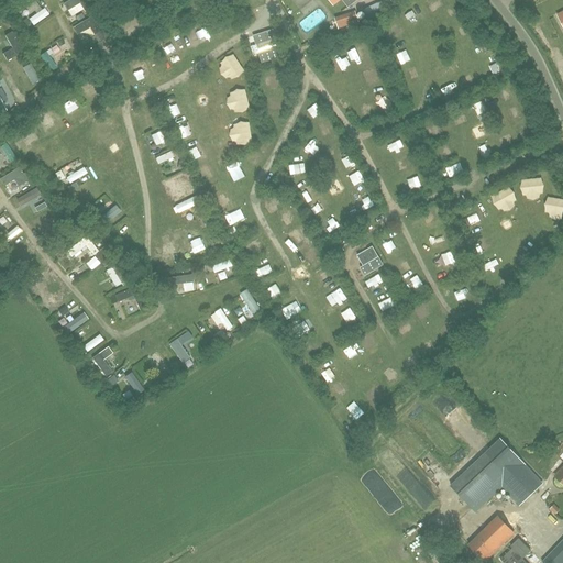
[(74,18),(86,10),(81,2),(68,11),(74,18)]
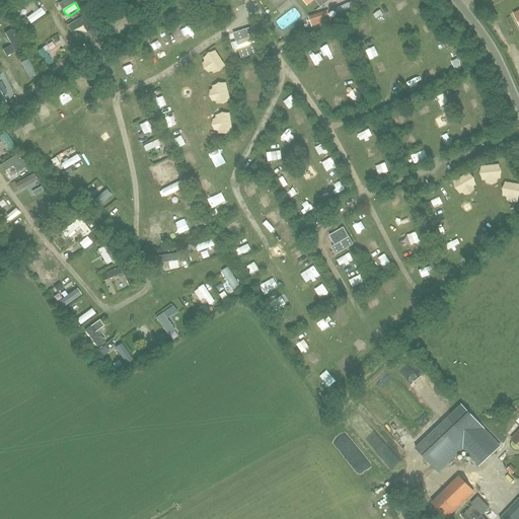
[(32,24),(48,13),(43,7),(28,18),(32,24)]
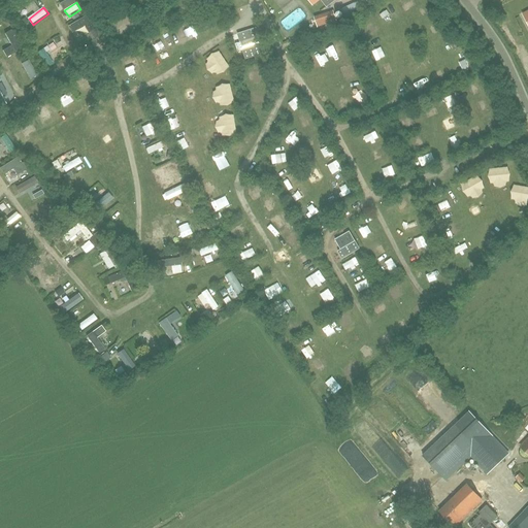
[(333,10),(321,14),(323,19),(316,21),(317,26),(335,20),(333,10)]
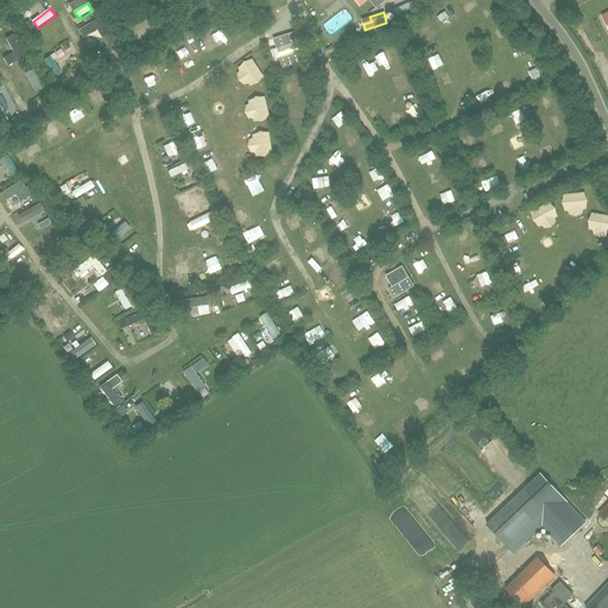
[(83,30),(93,45),(113,32),(103,17),(83,30)]
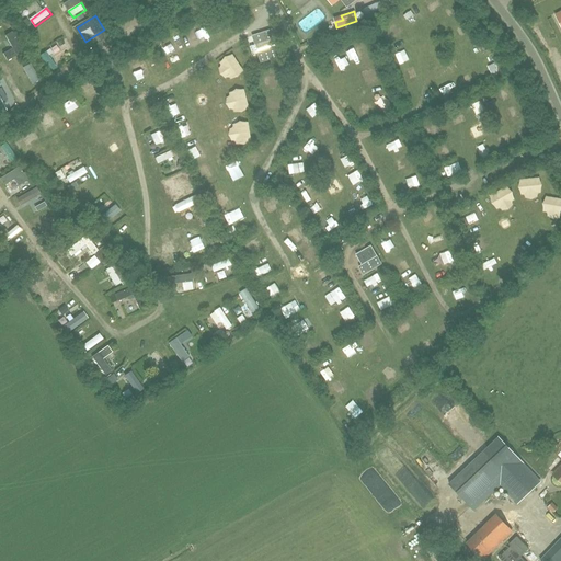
[(261,59),(267,57),(268,59),(277,57),(276,54),(284,52),(276,29),(253,35),(261,59)]
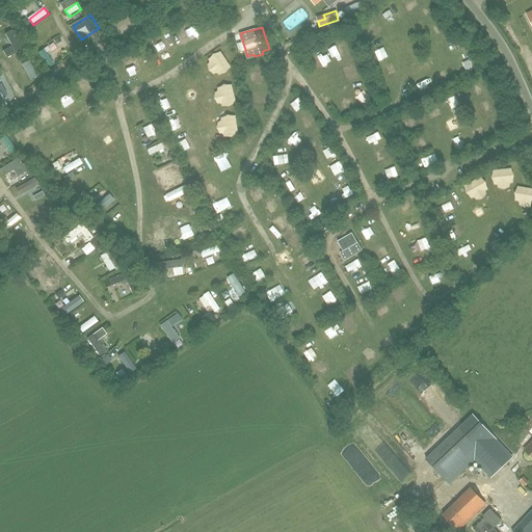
[(5,50),(9,57),(24,50),(15,30),(7,33),(14,46),(5,50)]
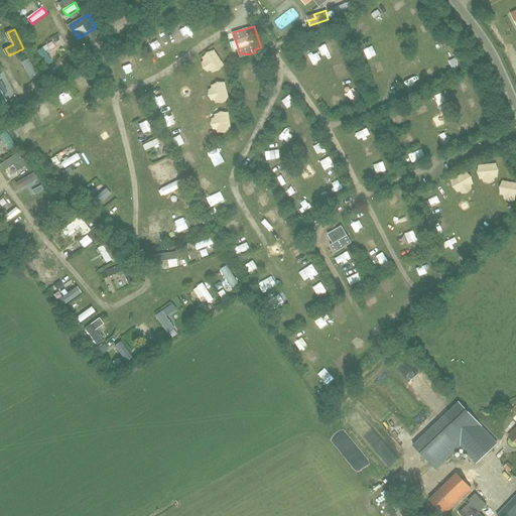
[(157,40),(149,43),(154,58),(162,55),(157,40)]
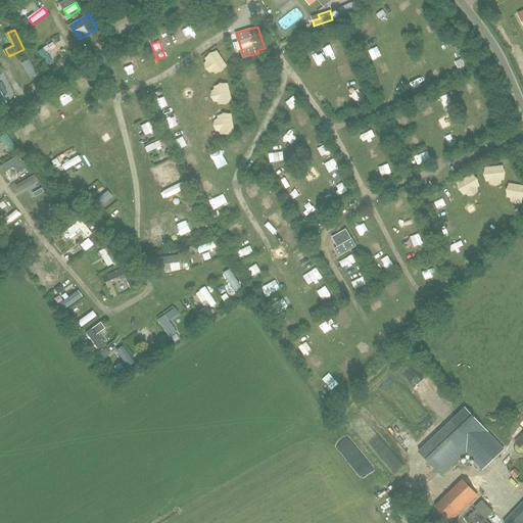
[(48,67),(54,63),(45,48),(39,51),(48,67)]
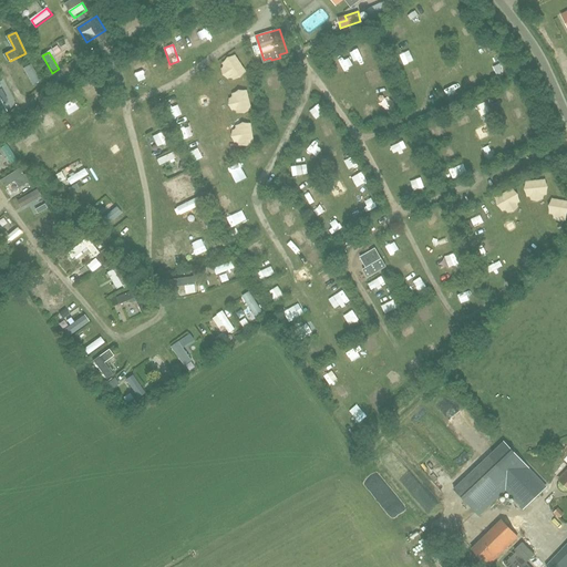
[(347,53),(334,60),(338,66),(350,60),(347,53)]
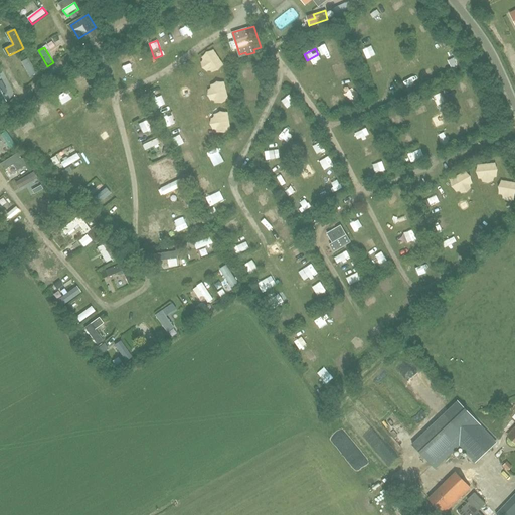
[(129,76),(122,57),(116,59),(123,78),(129,76)]
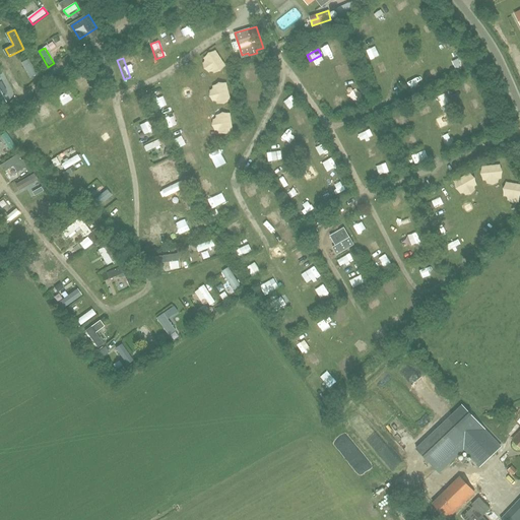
[(134,70),(140,67),(137,60),(131,63),(134,70)]
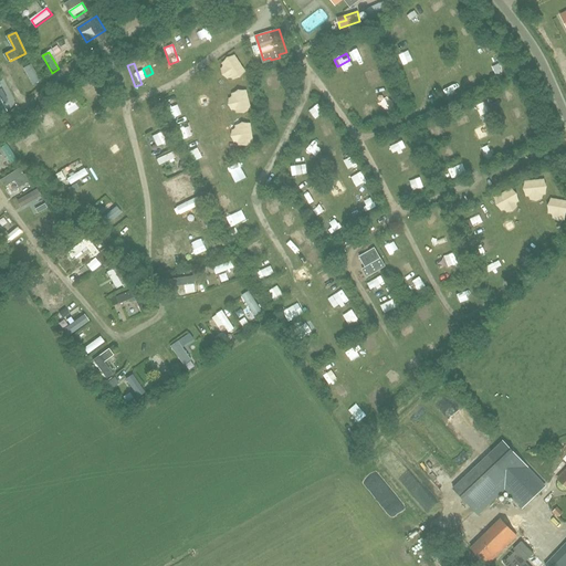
[(243,79),(229,77),(229,88),(243,88),(243,79)]
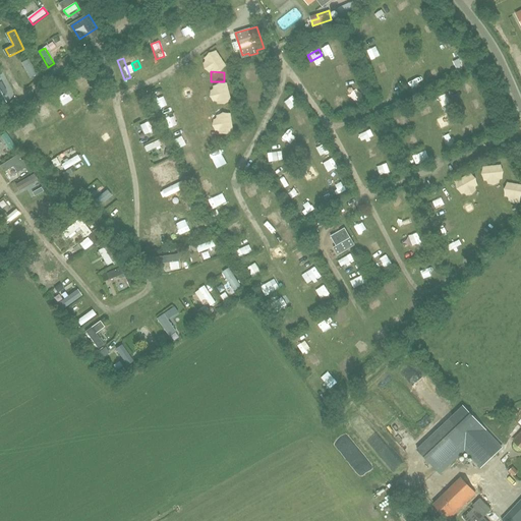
[(244,80),(254,80),(254,72),(244,73),(244,80)]
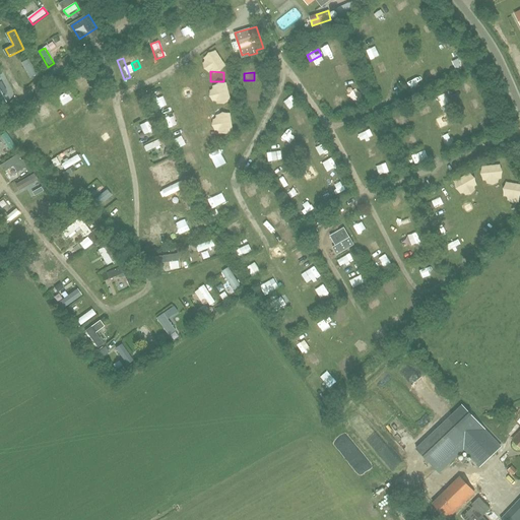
[(79,77),(73,80),(81,98),(87,95),(79,77)]
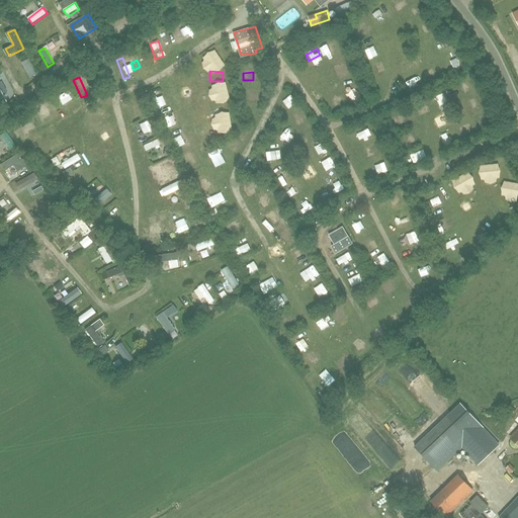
[(213,99),(227,98),(227,88),(212,89),(213,99)]
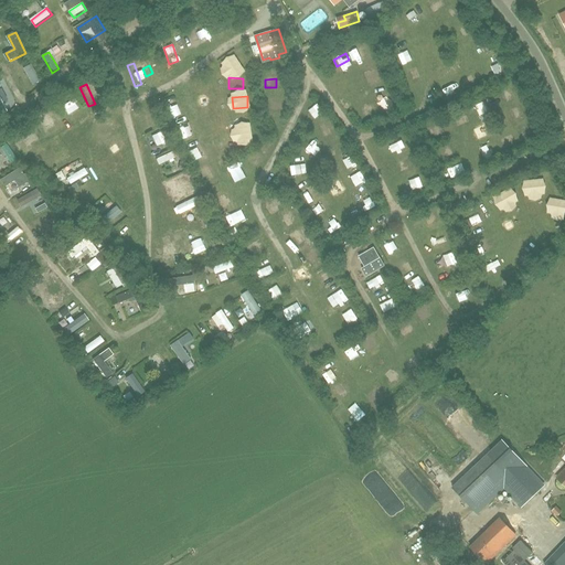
[(71,104),(64,107),(72,123),(78,119),(71,104)]
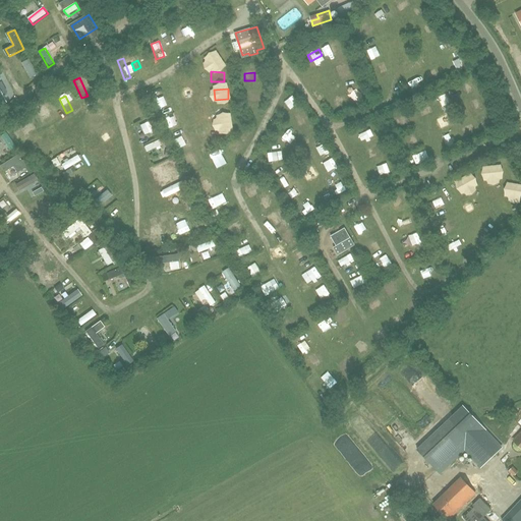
[(137,100),(125,106),(128,112),(140,106),(137,100)]
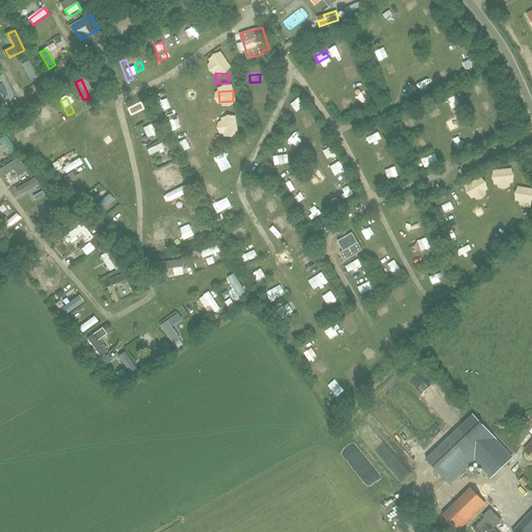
[(224,117),(230,129),(236,126),(240,135),(246,133),(238,112),(224,117)]
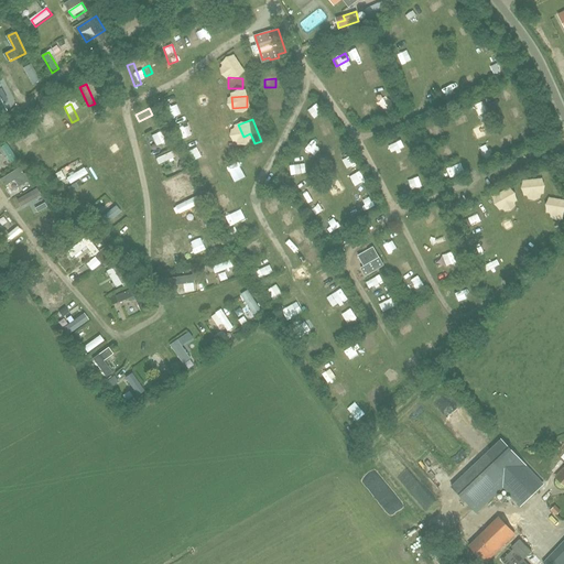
[(162,127),(154,130),(165,152),(173,148),(162,127)]
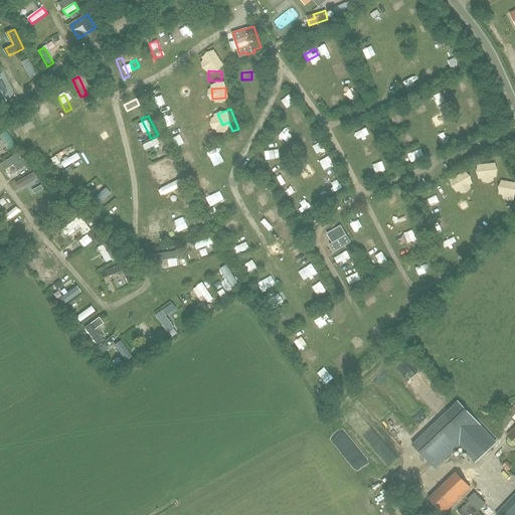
[(169,117),(161,120),(167,137),(175,134),(169,117)]
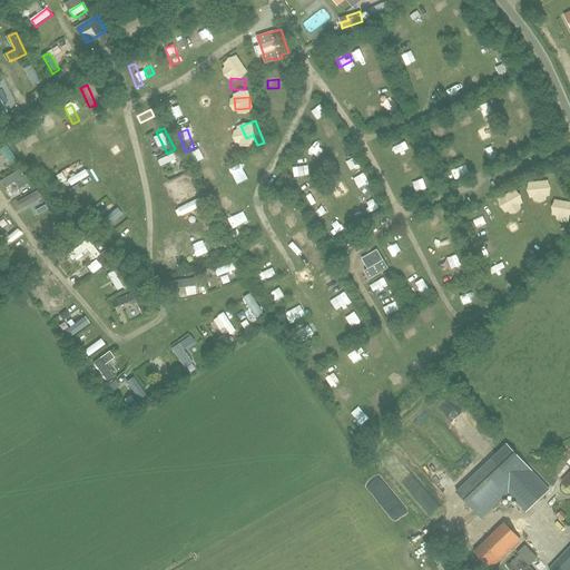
[(147,137),(153,149),(161,145),(156,133),(147,137)]
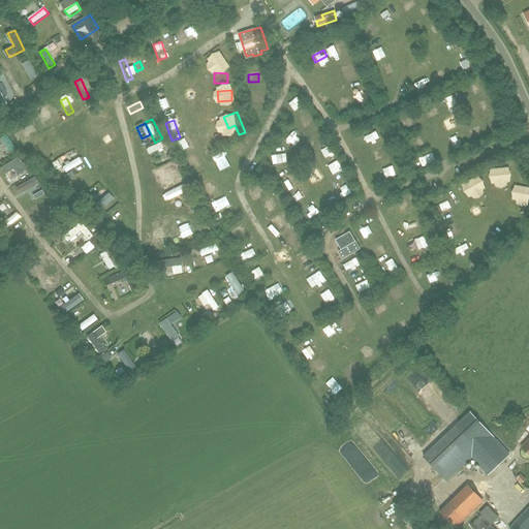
[(20,127),(13,130),(18,137),(23,134),(20,127)]
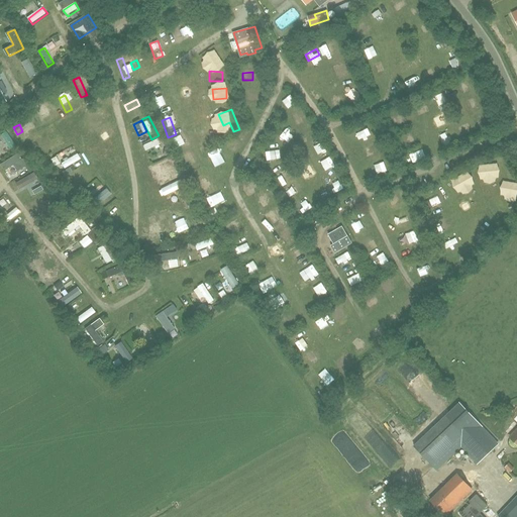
[(221,133),(224,132),(226,135),(233,131),(229,125),(219,130),(221,133)]
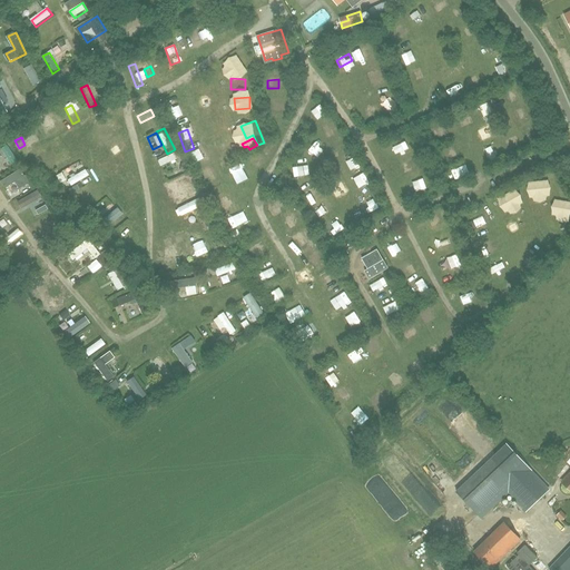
[(27,159),(43,150),(40,144),(23,153),(27,159)]
